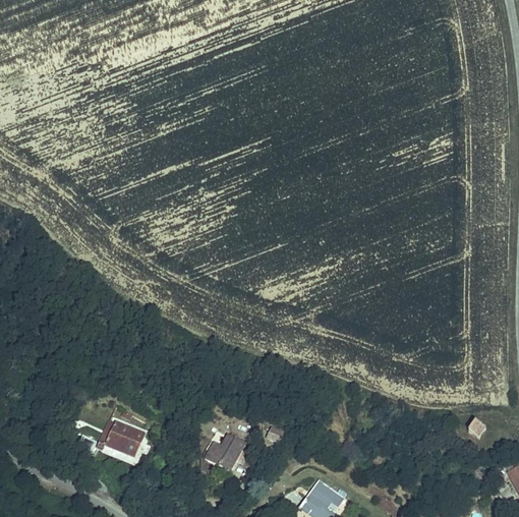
[(114,415),(103,445),(133,457),(145,427),(114,415)]
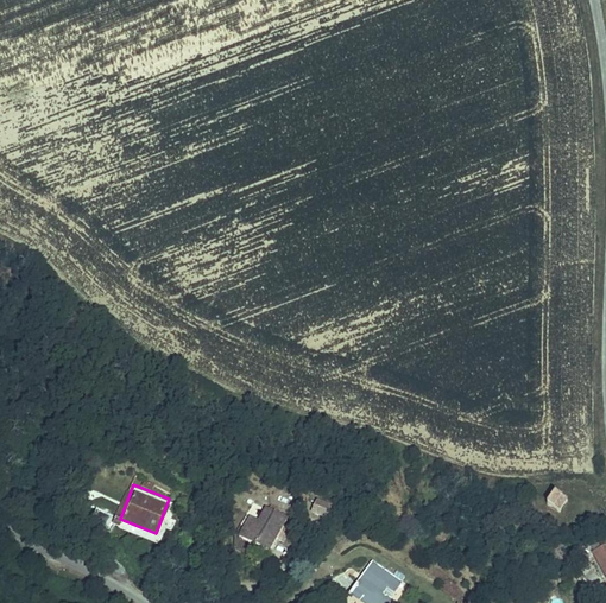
[(557,487),(549,500),(562,508),(572,494),(557,487)]
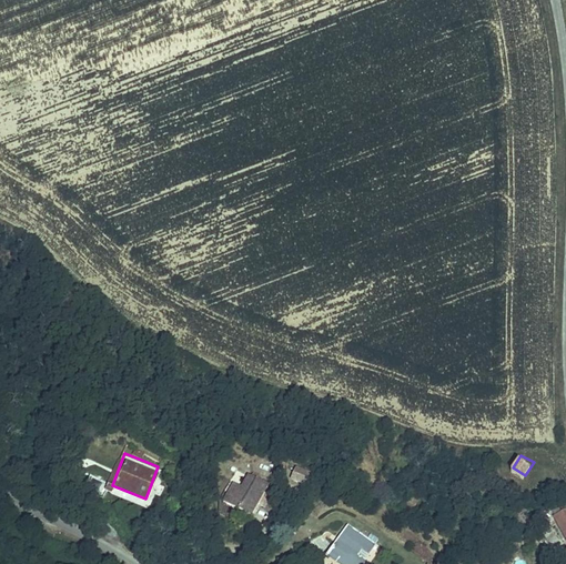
[(234,484),(222,503),(249,519),(268,487),(251,476),(243,489),(234,484)]
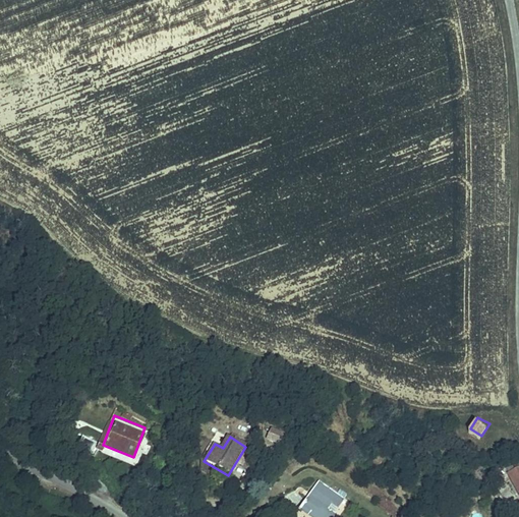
[(318,480),(292,515),(296,516),(308,516),(309,516),(311,516),(329,516),(332,514),(326,509),(331,502),(335,505),(341,496),(318,480)]
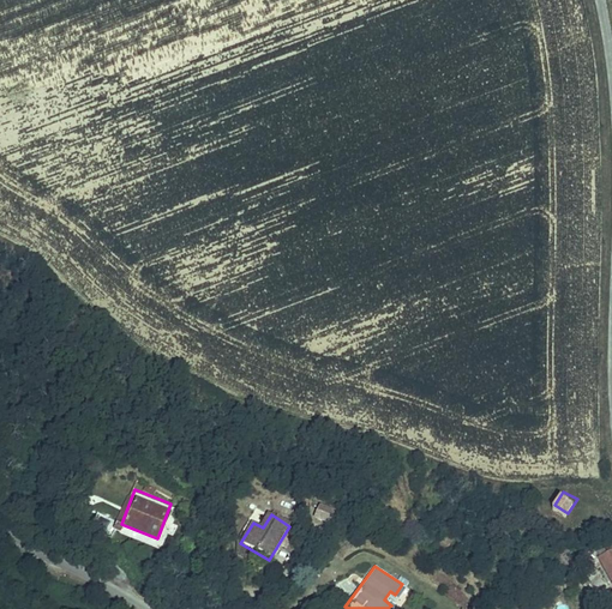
[(463,592),(451,584),(444,592),(456,601),(463,592)]
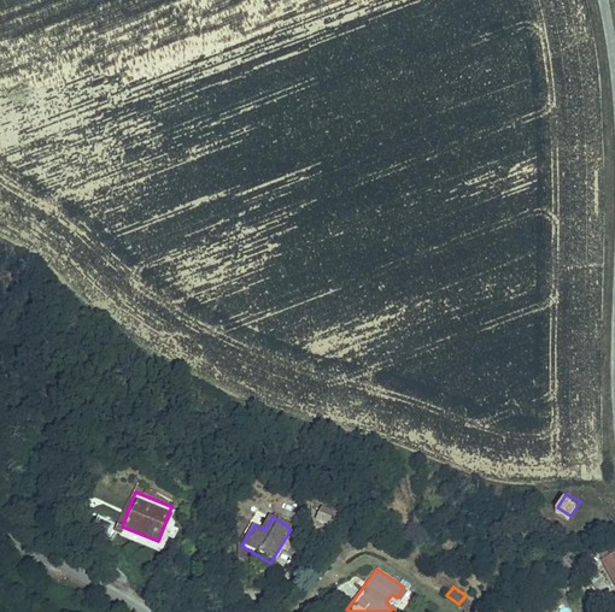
All buildings are outlined.
